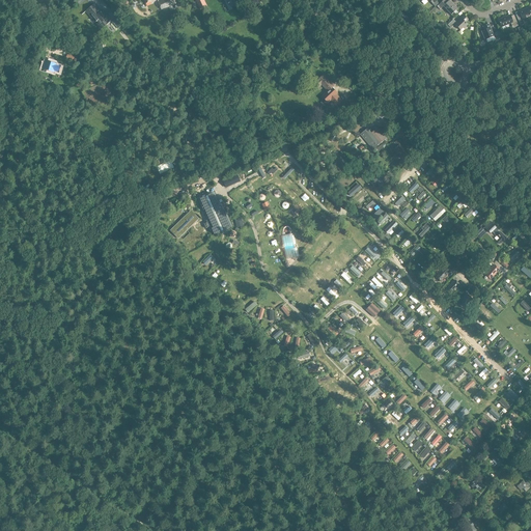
[(164,0),(159,2),(162,9),(175,4),(173,0),(164,0)]
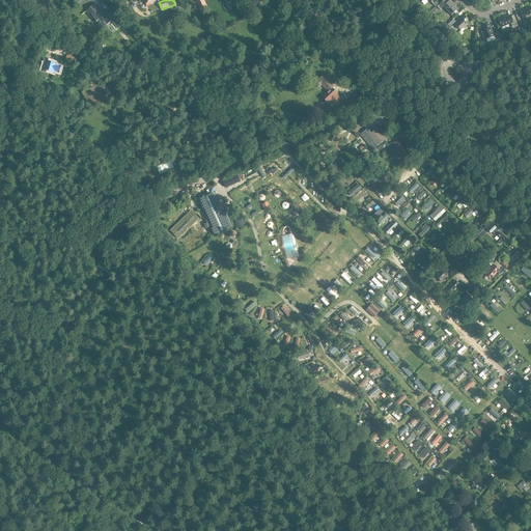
[(196,0),(201,9),(206,7),(202,0),(196,0)]
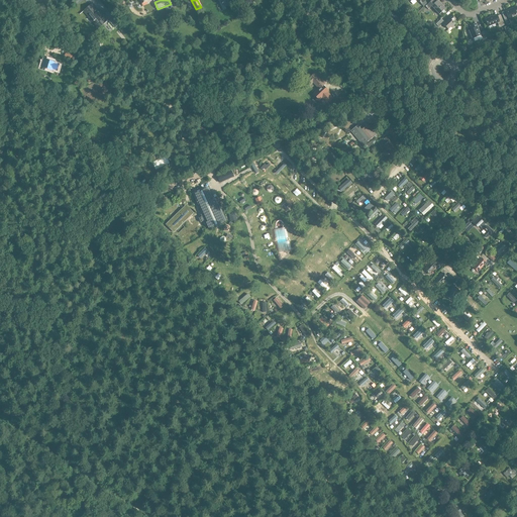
[(428,4),(427,3),(425,5),(428,9),(432,6),(439,14),(445,8),(438,0),(434,4),(431,1),(428,4)]
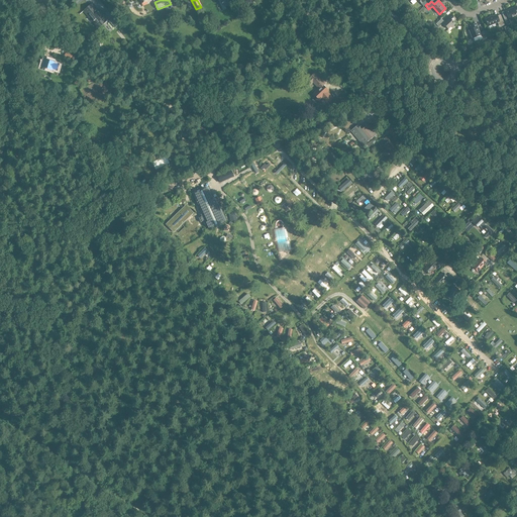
[(98,12),(91,4),(83,11),(98,28),(108,19),(103,13),(102,14),(99,11),(98,12)]
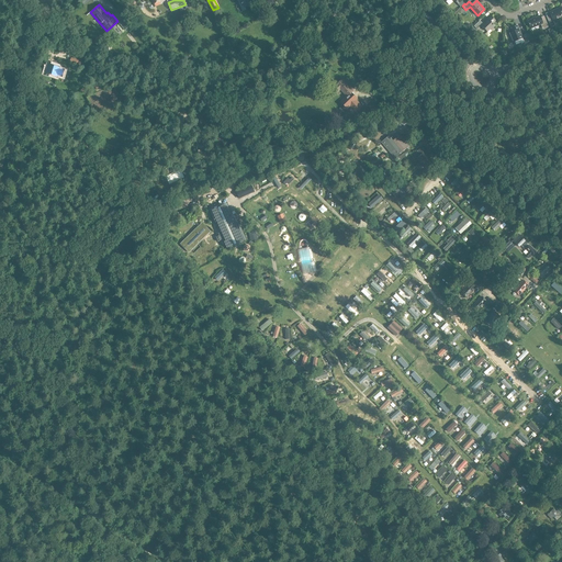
[(550,14),(547,15),(551,26),(554,25),(552,21),(557,19),(557,20),(561,18),(561,17),(561,15),(561,7),(549,12),(550,14)]
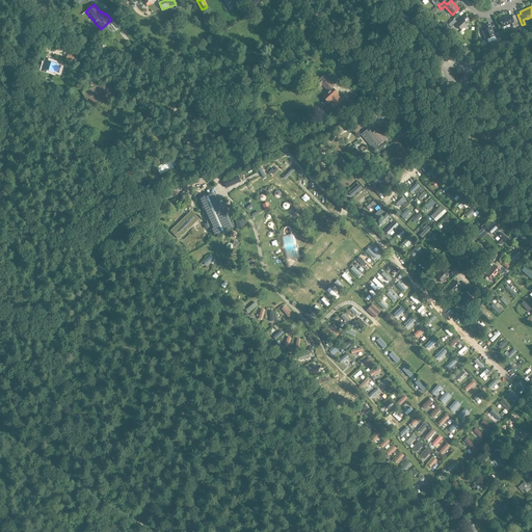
[(454,20),(449,25),(451,28),(455,24),(461,30),(463,28),(464,29),(469,25),(467,23),(469,20),(464,16),(457,23),(454,20)]
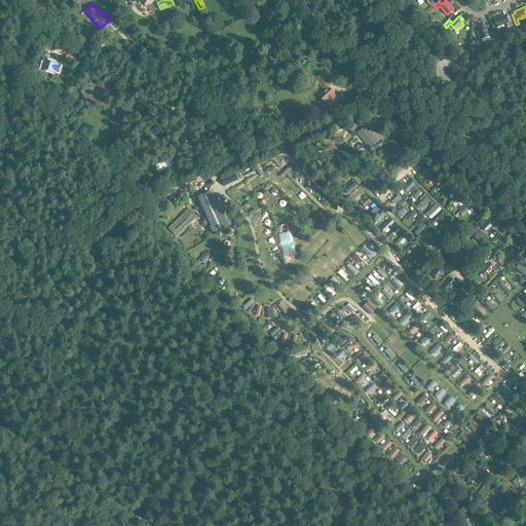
[(505,15),(494,20),(496,27),(506,23),(509,28),(510,27),(513,26),(511,20),(508,21),(505,16),(505,15)]
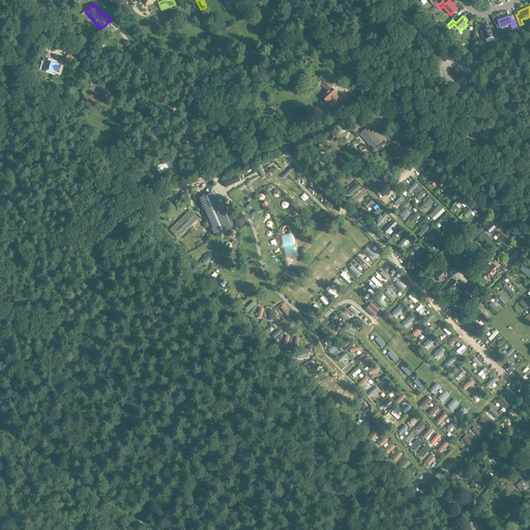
[(117,20),(113,24),(118,29),(122,25),(117,20)]
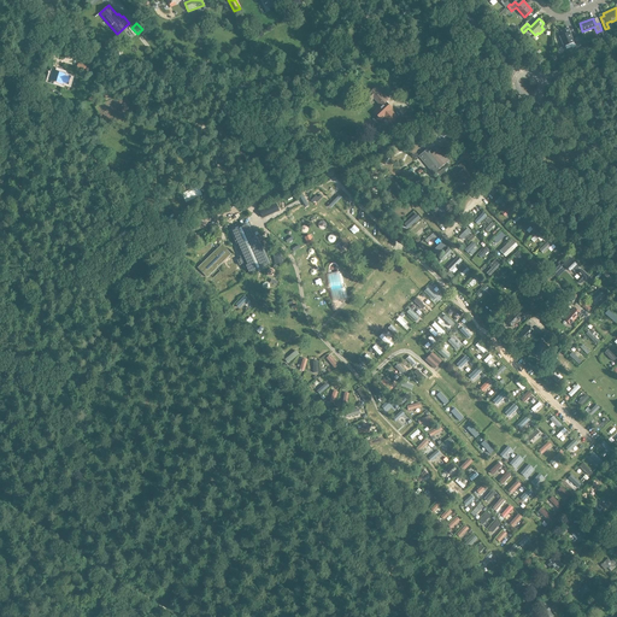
[(563,42),(565,46),(574,42),(575,47),(576,48),(580,46),(576,39),(573,40),(568,28),(562,31),(563,35),(559,36),(562,42),(563,42)]
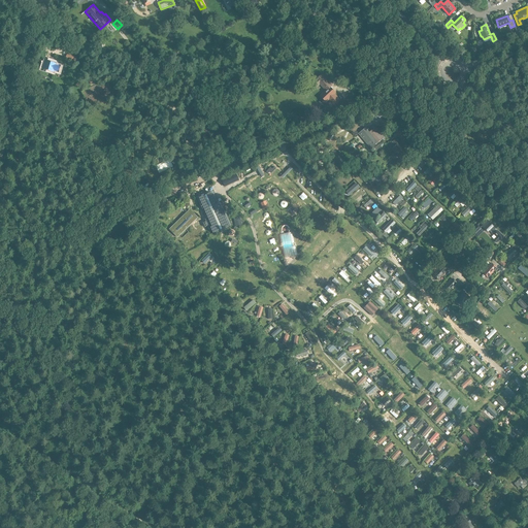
[(441,29),(440,29),(448,36),(452,33),(444,26),(441,29)]
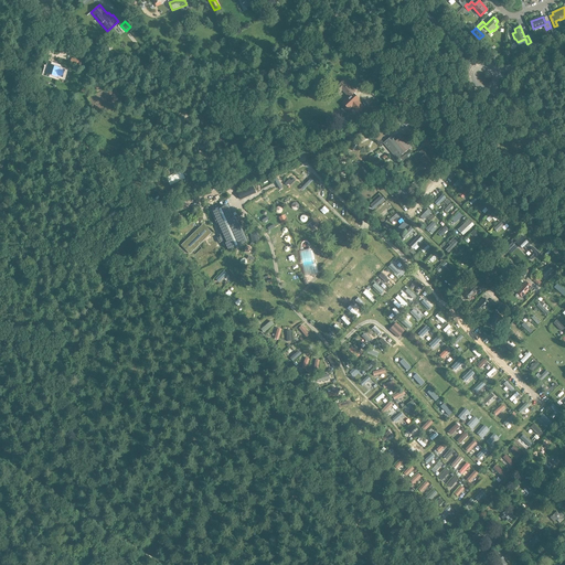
[(203,50),(210,44),(200,31),(193,35),(203,50)]
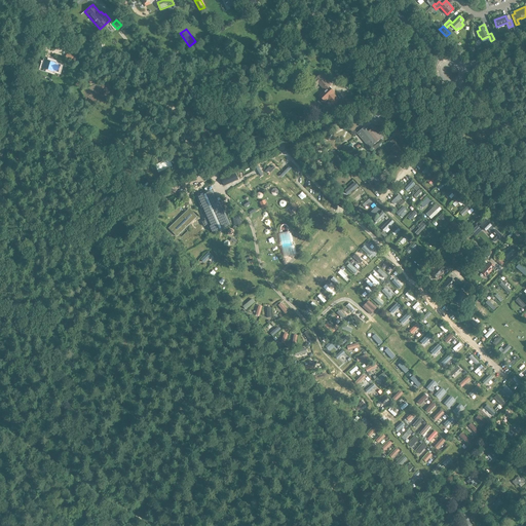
[(43,64),(42,69),(52,72),(53,71),(59,72),(61,66),(55,64),(55,63),(45,60),(44,64),(43,64)]
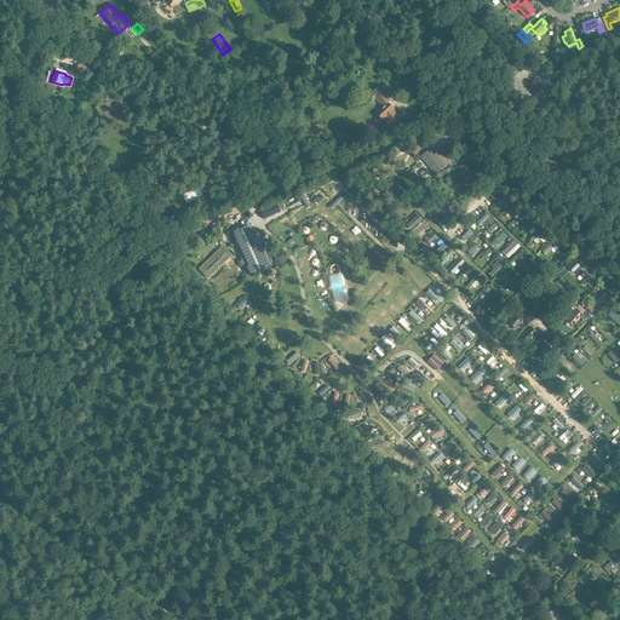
[(377,89),(367,97),(371,101),(374,97),(384,107),(377,114),(383,120),(385,116),(386,118),(392,112),(392,110),(394,109),(386,103),(390,101),(386,96),(385,97),(377,89)]
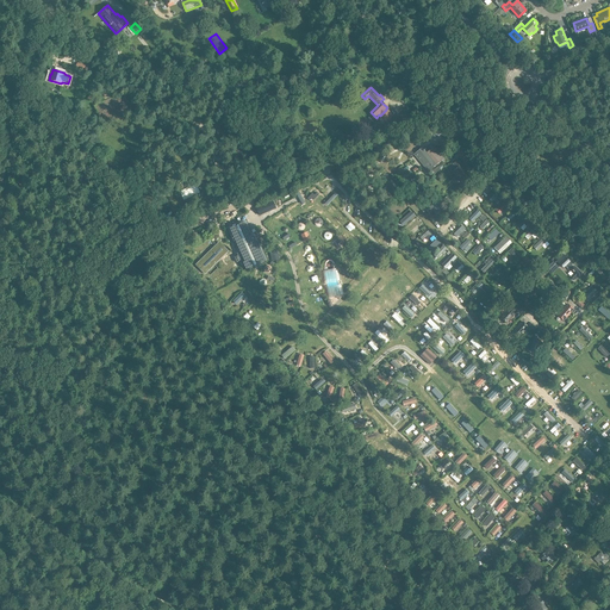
[(387,109),(386,110),(380,116),(379,116),(386,123),(393,116),(387,109)]
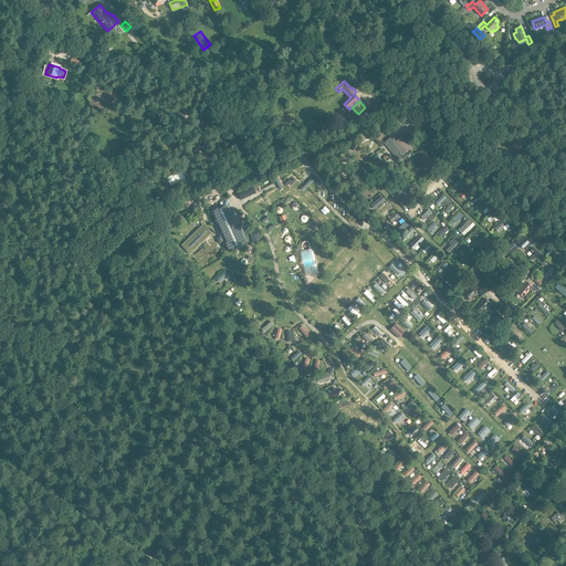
[(360,125),(358,118),(357,118),(350,122),(352,126),(353,128),(360,125)]
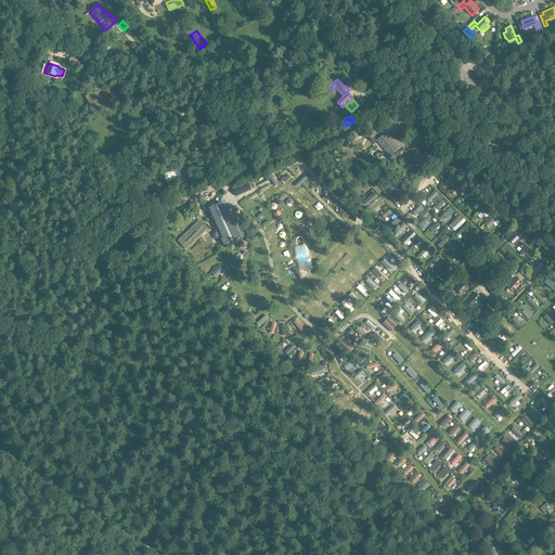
[(317,125),(315,125),(311,121),(308,128),(312,130),(317,125)]
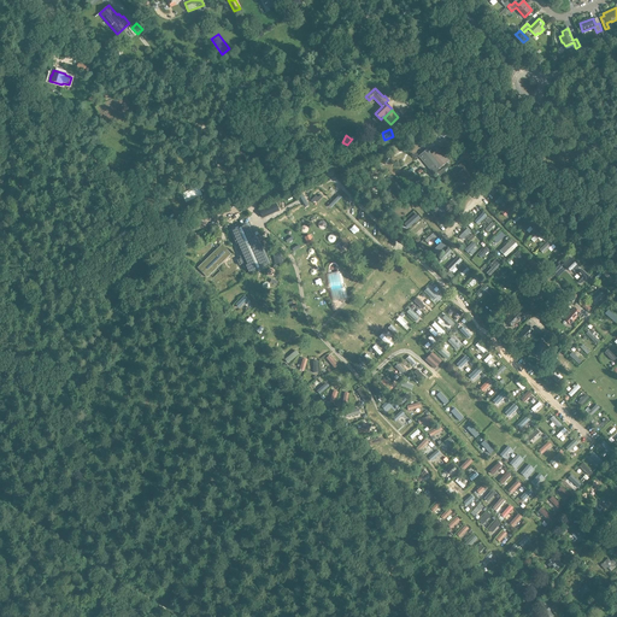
[(427,150),(418,157),(433,174),(450,160),(440,148),(432,154),(427,150)]
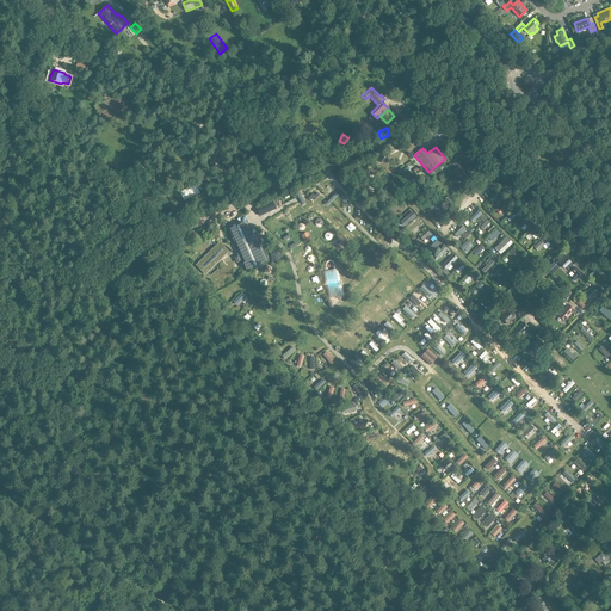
[(149,153),(140,162),(143,166),(153,158),(149,153)]
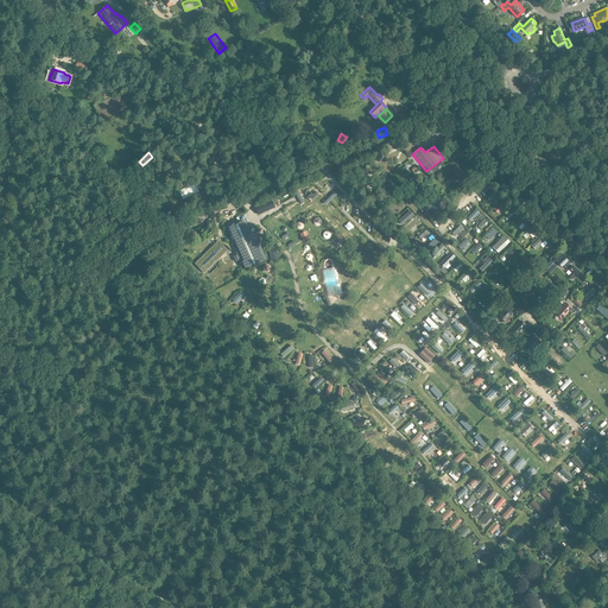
[(461,182),(468,175),(464,171),(466,170),(456,159),(448,168),(461,182)]
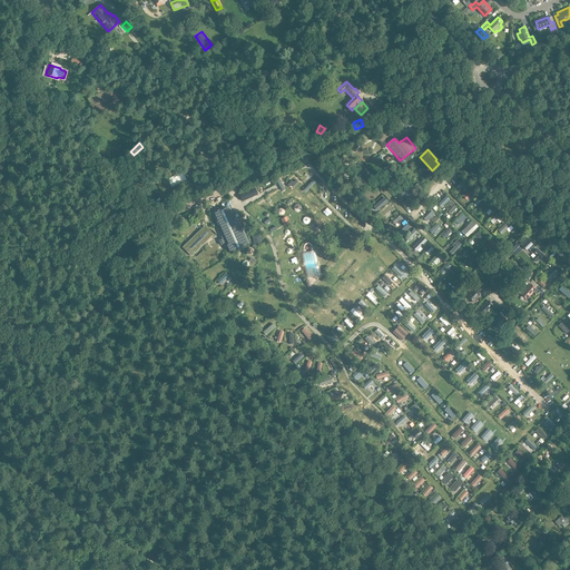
[(255,187),(238,194),(243,202),(258,195),(255,187)]
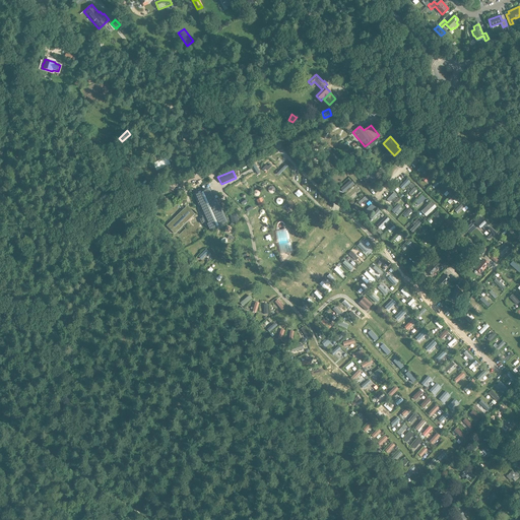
[(372,172),(363,180),(366,182),(369,180),(372,184),(376,181),(378,179),(372,172)]
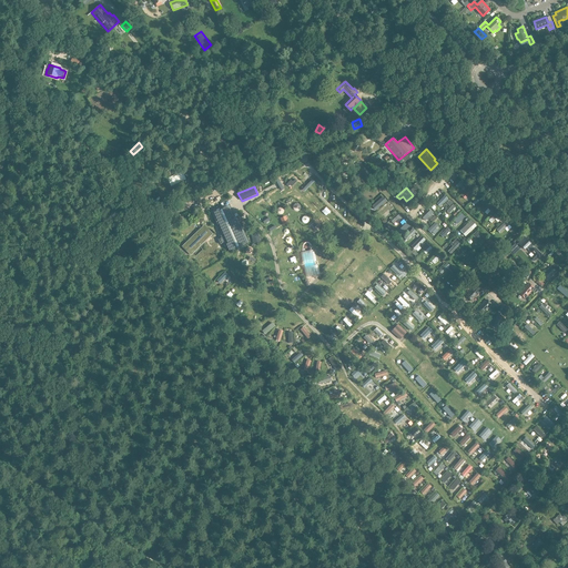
[(470,194),(473,191),(469,188),(462,196),(465,200),(470,194)]
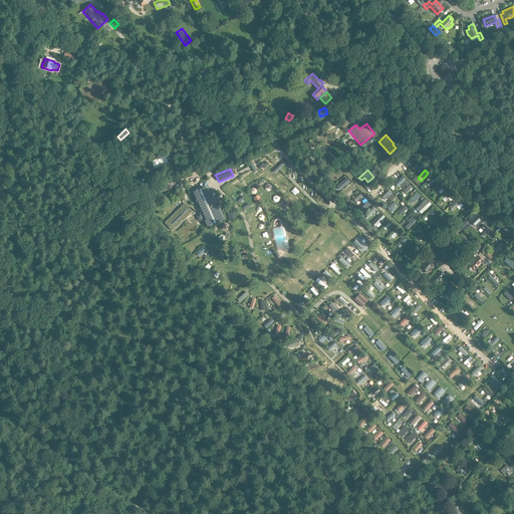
[(399,188),(403,183),(404,184),(406,182),(405,181),(406,180),(403,177),(396,185),(399,188)]
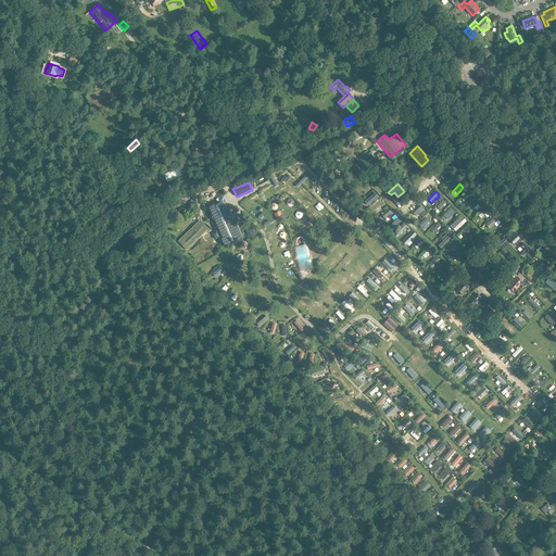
[(468,192),(462,200),(464,202),(471,194),(468,192)]
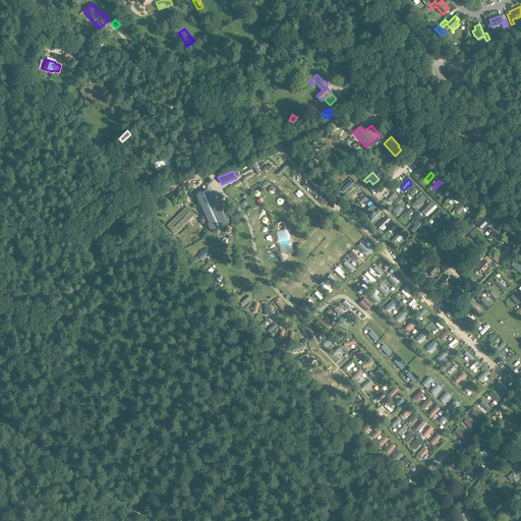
[(250,182),(247,184),(251,191),(256,189),(254,185),(251,186),(250,182)]
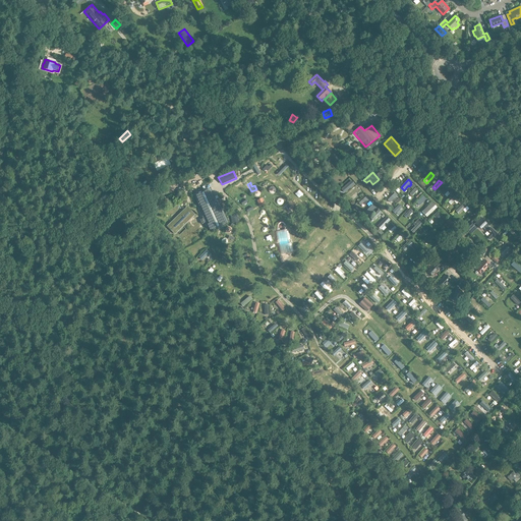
[(237,185),(235,188),(244,195),(247,191),(237,185)]
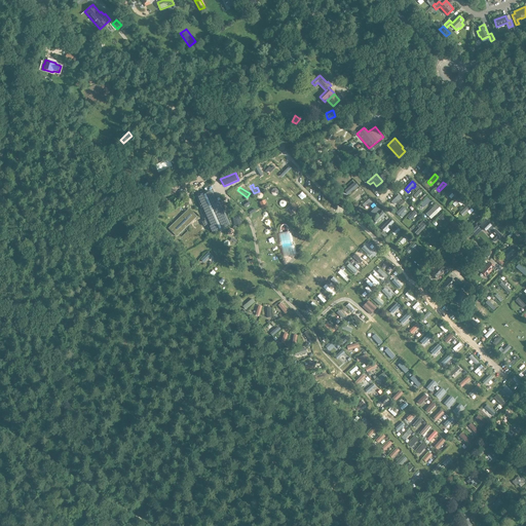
[(361,188),(351,196),(353,199),(363,191),(361,188)]
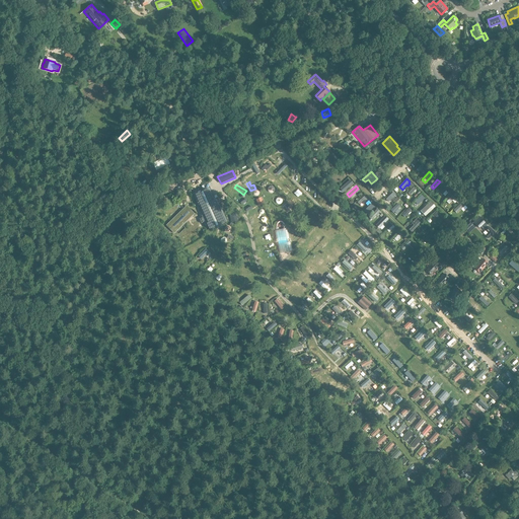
[(392,194),(386,200),(388,202),(395,196),(392,194)]
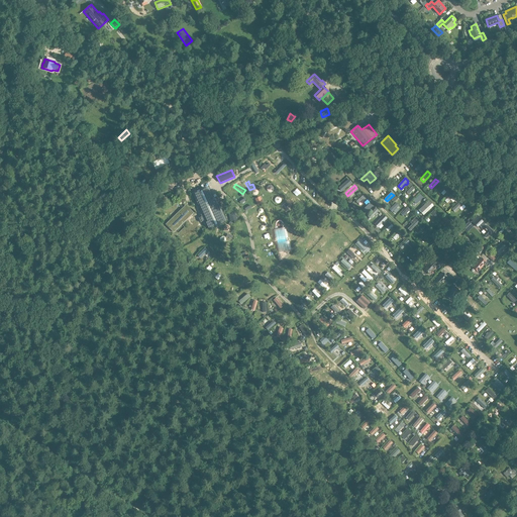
[(206,201),(207,201),(207,202),(210,201),(209,200),(215,197),(217,197),(216,194),(208,198),(207,196),(205,197),(206,199),(205,199),(206,201)]
